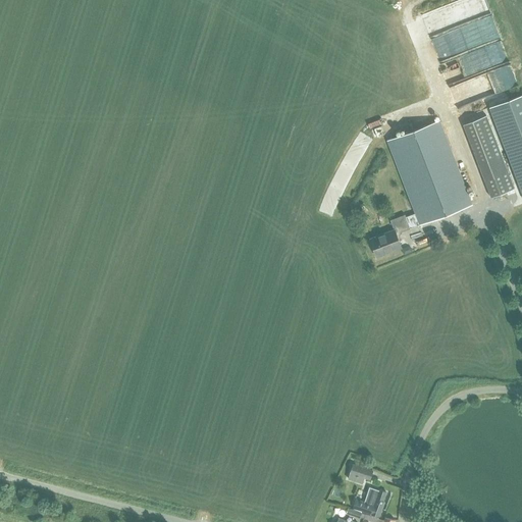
[(446,85),(483,73),(489,94),(517,86),(504,40),(438,59),(446,85)]
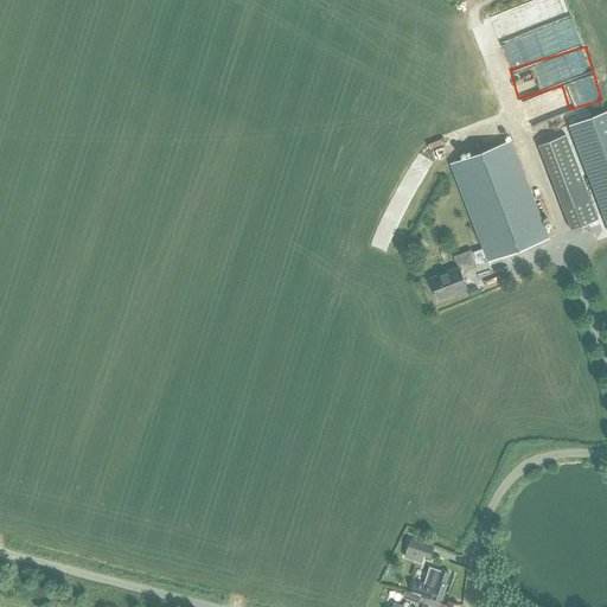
[(606,109),(569,125),(606,223),(606,109)]
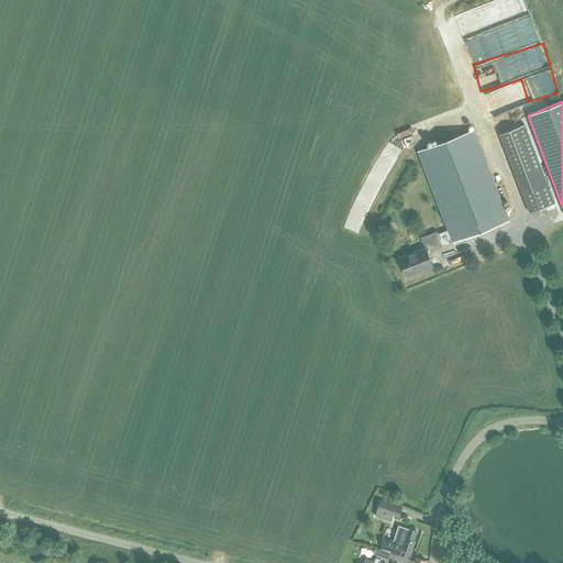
[(499,134),(529,213),(554,203),(525,124),(499,134)]
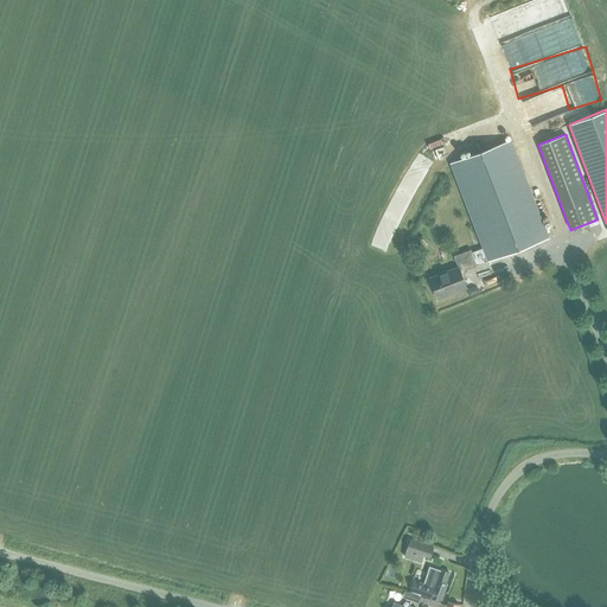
[(432,147),(446,142),(445,136),(429,140),(432,147)]
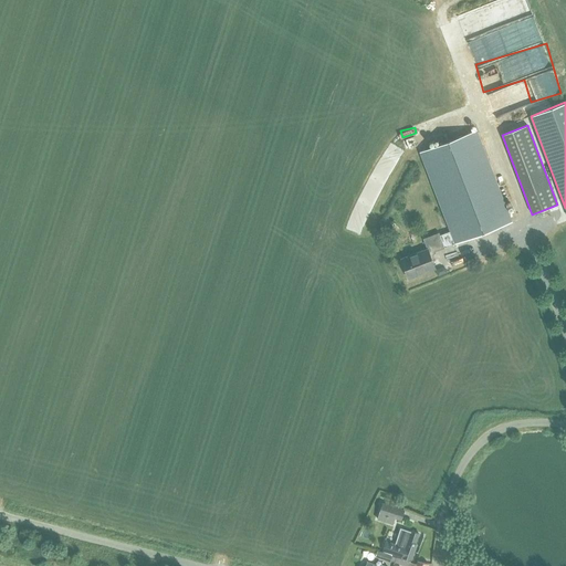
[(454,244),(512,222),(477,130),(419,152),(450,231),(454,244)]
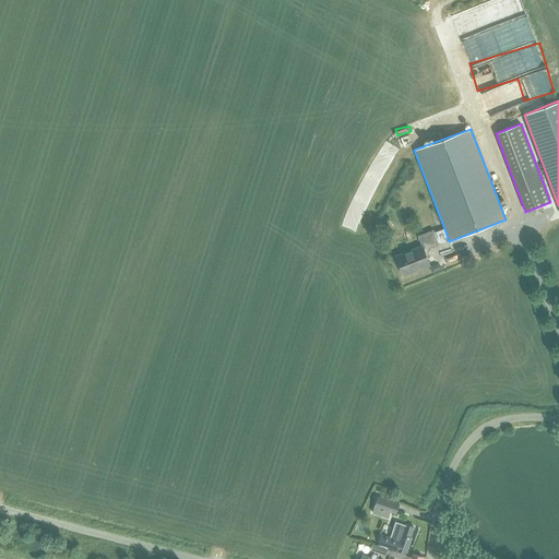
[(449,241),(444,228),(435,233),(433,229),(418,236),(421,246),(396,256),(403,274),(429,264),(424,250),(449,241)]
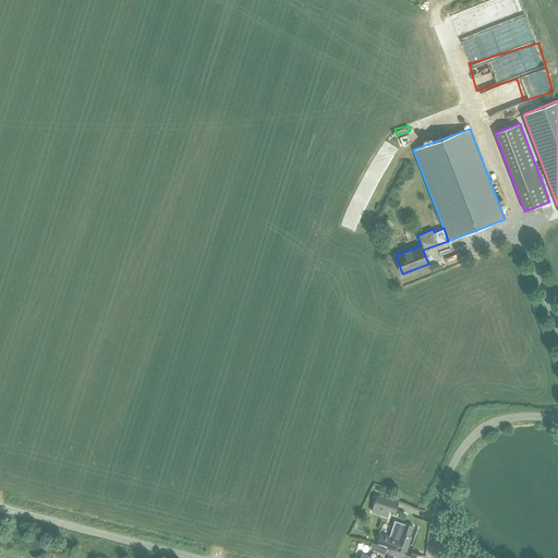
[(396,512),(399,504),(377,496),(372,511),(380,514),(383,508),(389,510),(396,512)]
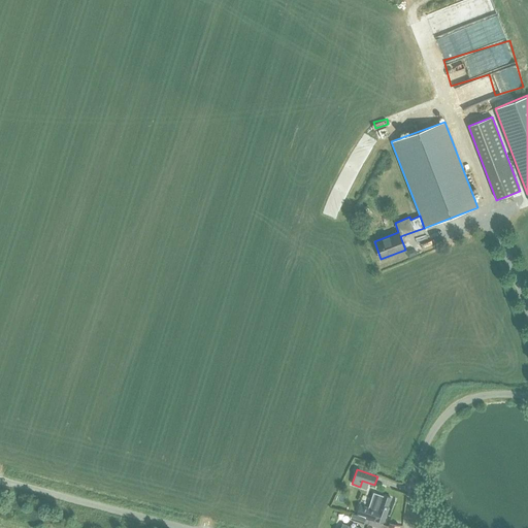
[(388,507),(391,498),(384,495),(375,493),(373,498),(369,507),(361,504),(357,514),(370,518),(384,523),(389,507),(388,507)]
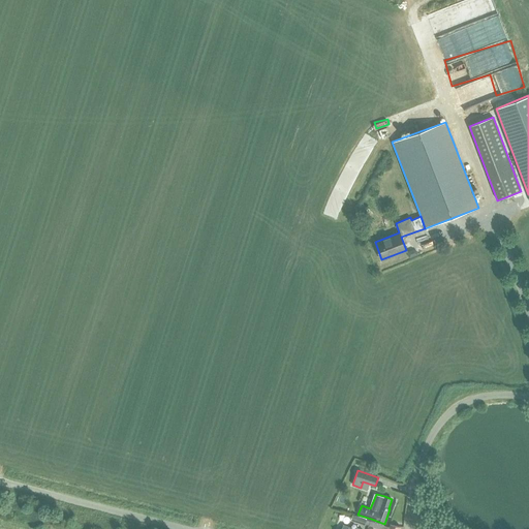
[(367,526),(368,521),(368,520),(360,518),(359,523),(367,526)]
